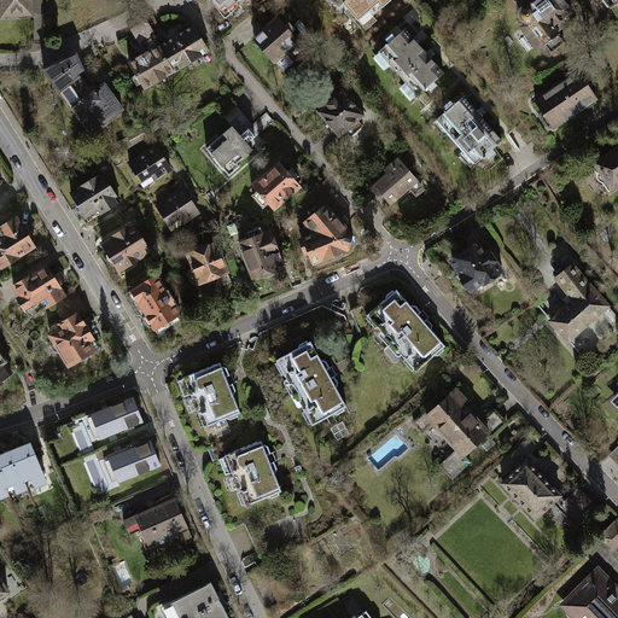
[(0,0),(0,1),(0,13),(1,15),(1,21),(35,18),(34,0),(0,0)]
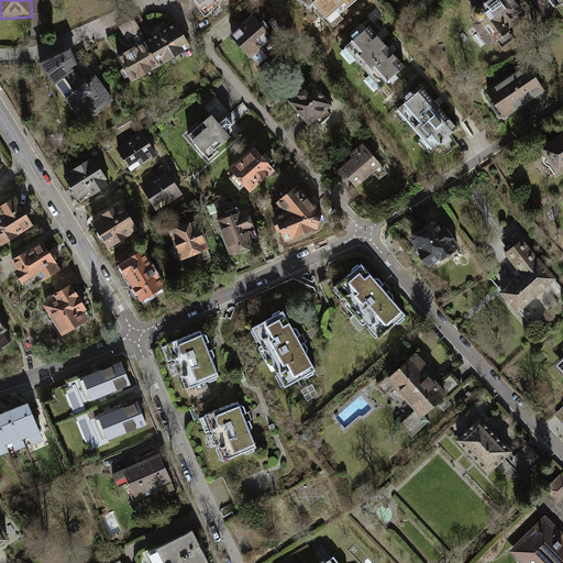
[(45,0),(31,0),(32,17),(46,15),(45,0)]
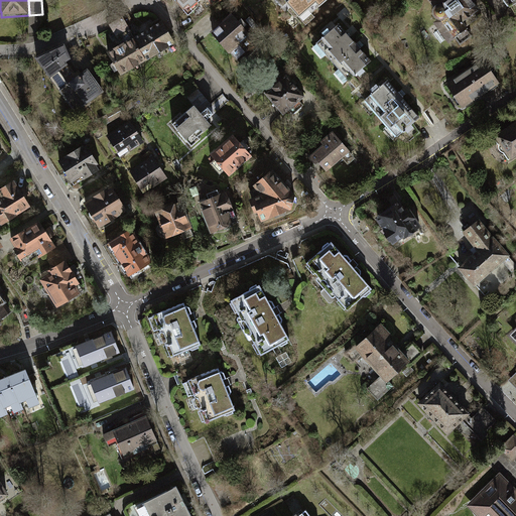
[(175,0),(187,14),(205,0),(175,0)]
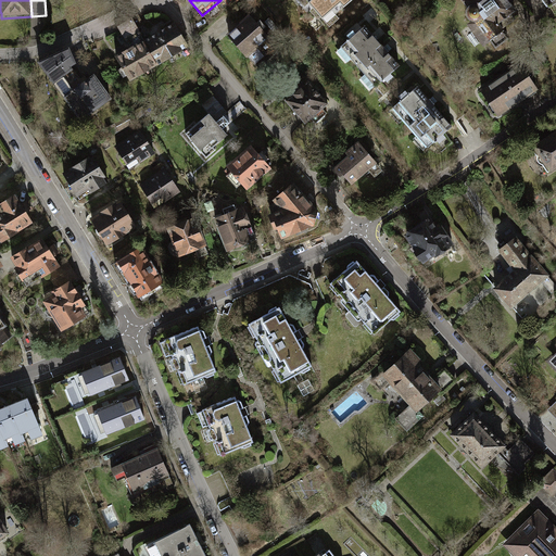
[(299,0),(327,29),(354,3),(351,0),(299,0)]
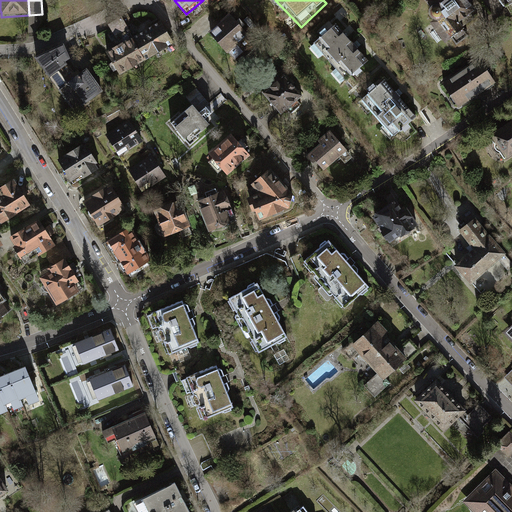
[(477,12),(467,0),(432,0),(425,6),(430,13),(429,14),(429,16),(429,19),(430,20),(431,22),(432,23),(434,24),(436,25),(431,26),(445,46),(461,33),(460,31),(472,23),(468,18),(477,12)]
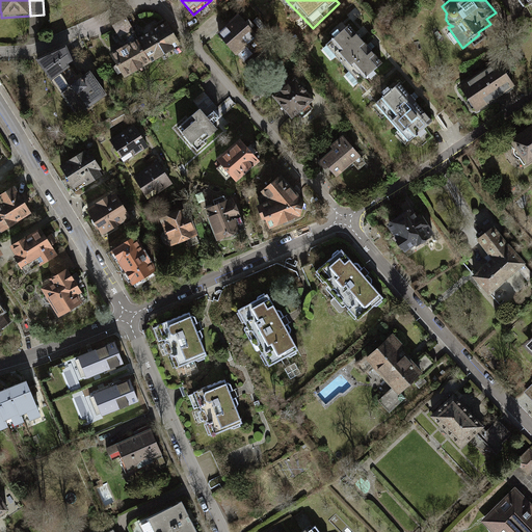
[(114,26),(126,46),(137,40),(138,38),(131,27),(137,24),(132,16),(114,26)]
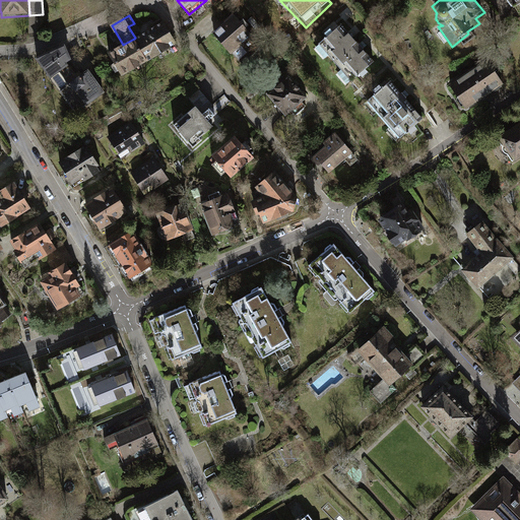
[(234,15),(213,34),(233,56),(239,64),(260,46),(253,38),(234,15)]
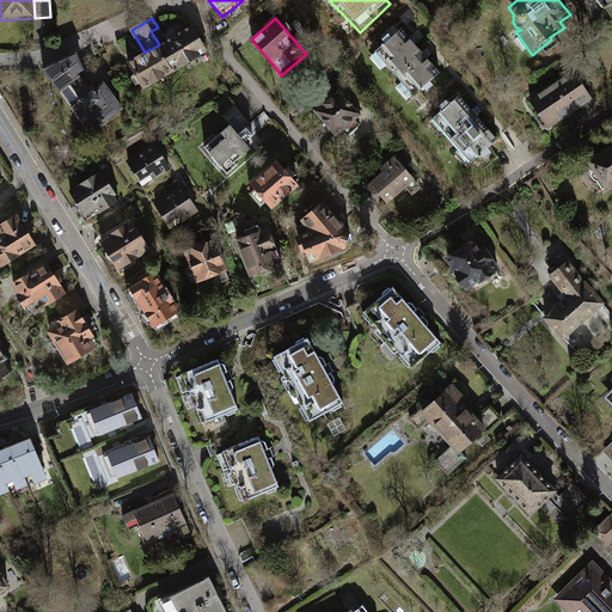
[(158,46),(175,75),(209,55),(193,25),(159,44),(158,46)]
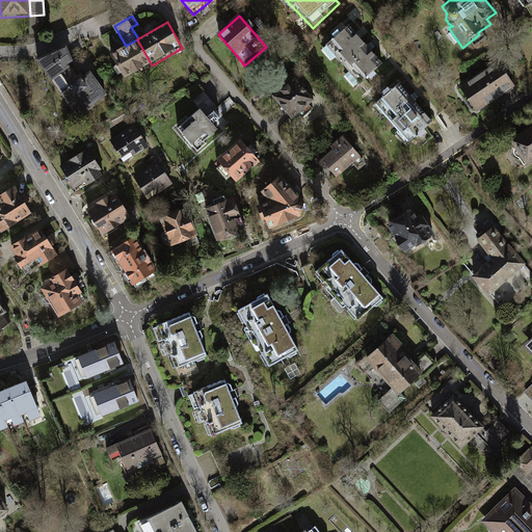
[(333,43),(322,52),(331,63),(337,59),(349,73),(344,78),(354,90),(366,80),(369,78),(372,81),(378,75),(376,73),(384,65),(351,27),(333,43)]
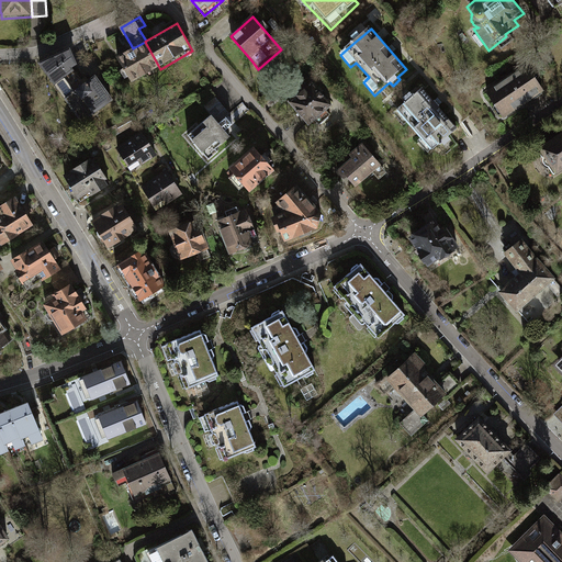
[(145,42),(133,48),(117,57),(133,85),(160,69),(145,42)]
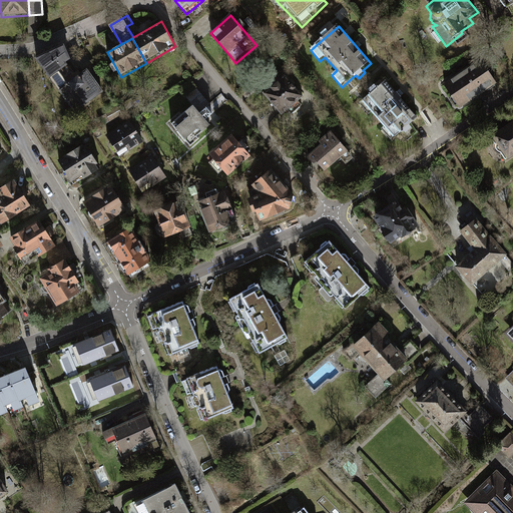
[(66,46),(37,60),(51,79),(59,89),(81,74),(78,69),(73,73),(68,67),(66,64),(72,60),(66,46)]
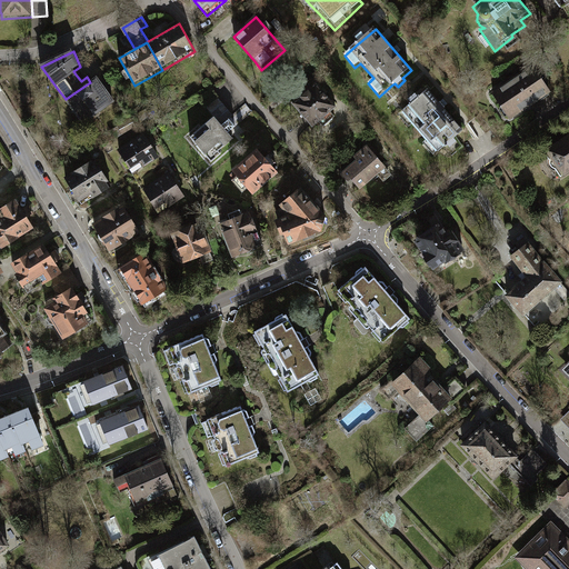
[(532,68),(491,97),(510,123),(551,95),(532,68)]
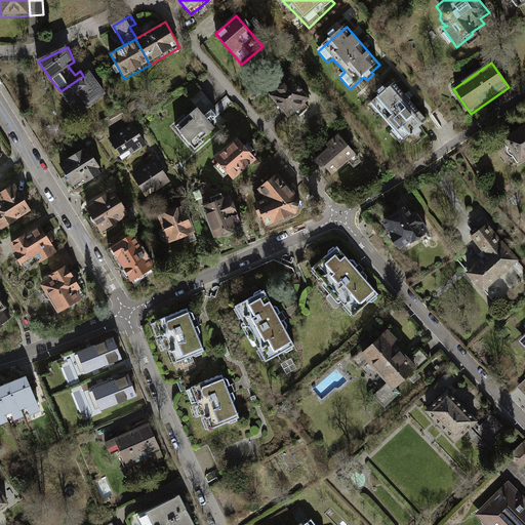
[(83,76),(61,91),(79,116),(108,95),(90,71),(83,76)]
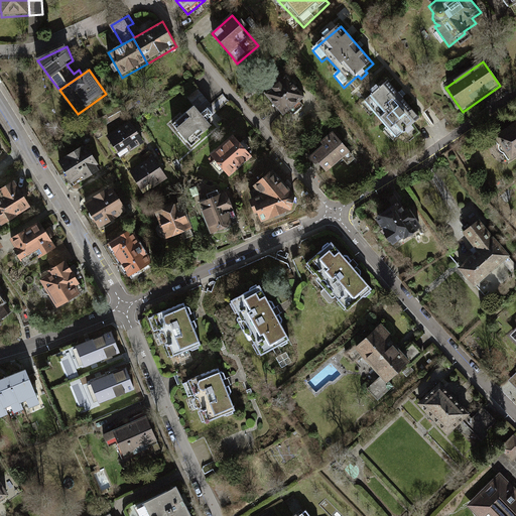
[(287,76),(264,96),(282,118),(306,98),(287,76)]
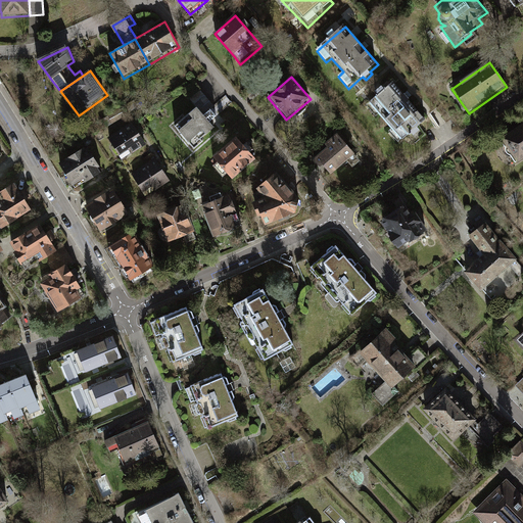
[(371,103),(366,107),(375,119),(379,114),(392,130),(388,134),(397,144),(401,141),(411,133),(415,139),(421,134),(417,130),(426,123),(392,85),(385,91),(382,88),(373,95),(376,98),(371,103)]
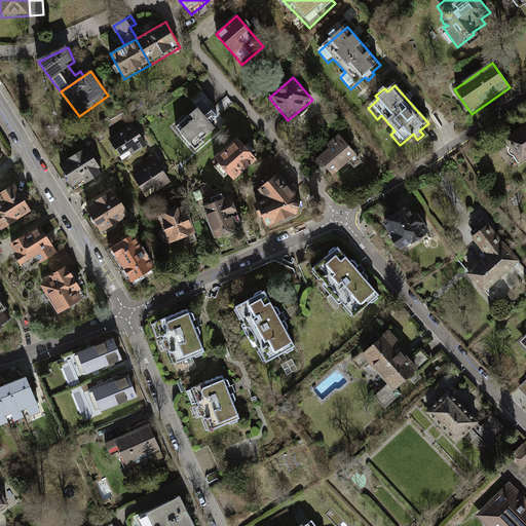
[(207,116),(213,111),(216,108),(200,90),(190,100),(199,109),(207,116)]
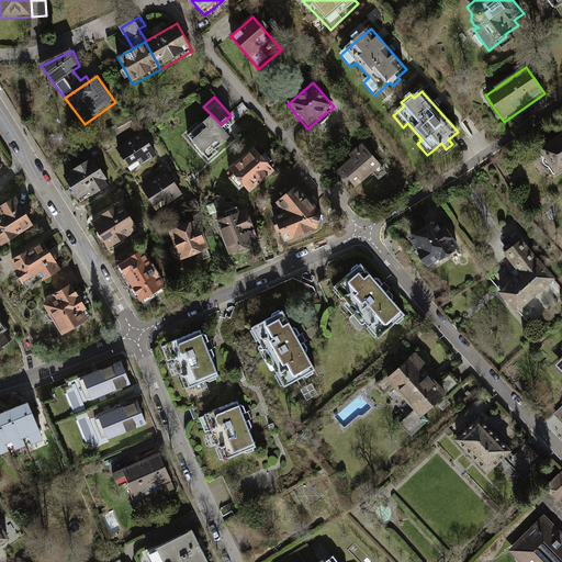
[(144,109),(136,113),(141,120),(152,114),(149,110),(146,111),(144,109)]
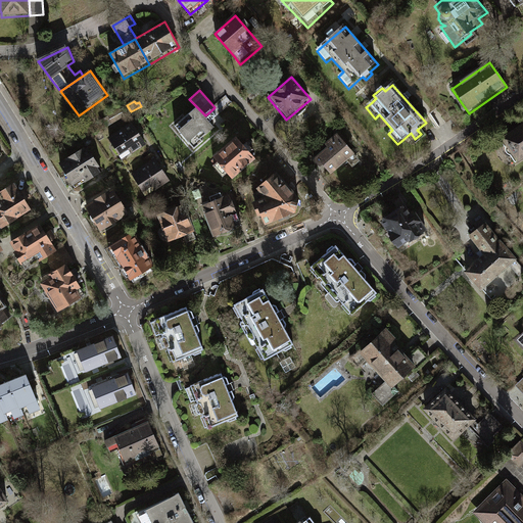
[(120,108),(107,114),(112,123),(124,116),(120,108)]
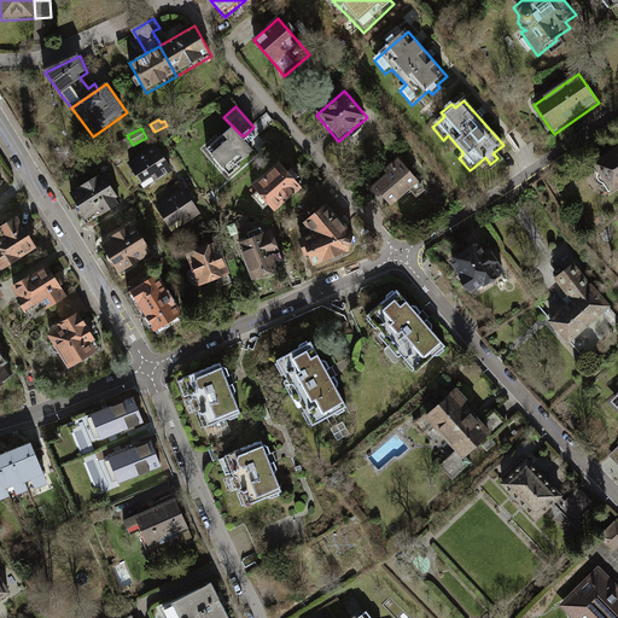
[(225,136),(208,151),(214,157),(225,170),(231,178),(240,168),(238,165),(245,159),(254,151),(249,145),(257,138),(250,130),(243,136),(234,128),(225,136)]
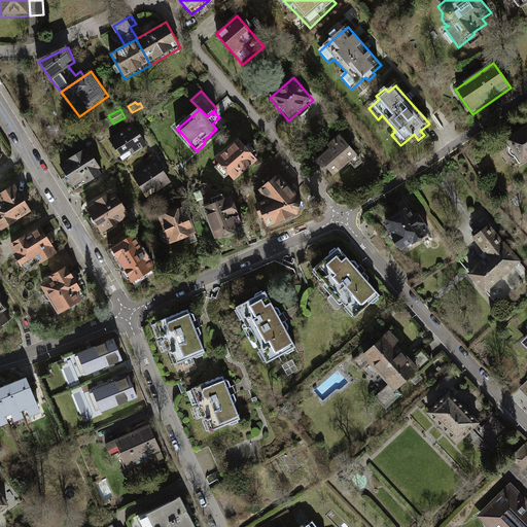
[(133,125),(110,140),(121,157),(131,151),(134,155),(147,146),(133,125)]
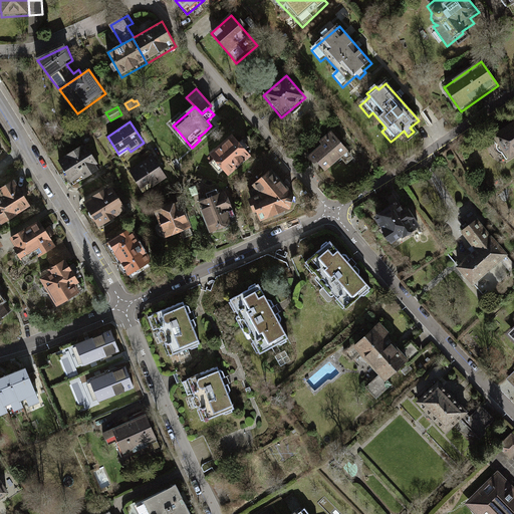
[(513,121),(492,137),(496,144),(496,147),(497,150),(499,152),(501,152),(506,159),(513,154),(513,121)]
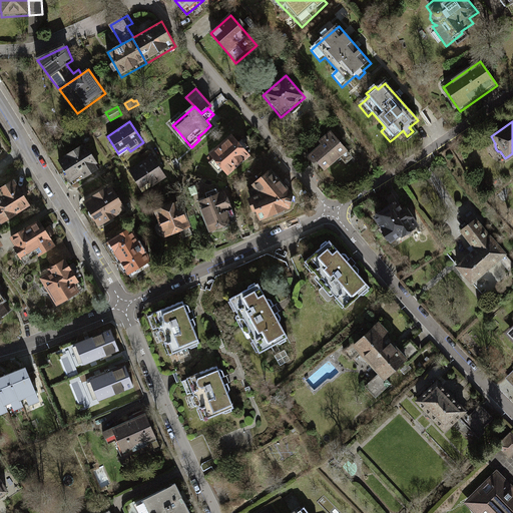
[(323,144),(307,158),(314,167),(318,164),(325,172),(349,152),(332,131),(320,141),(323,144)]
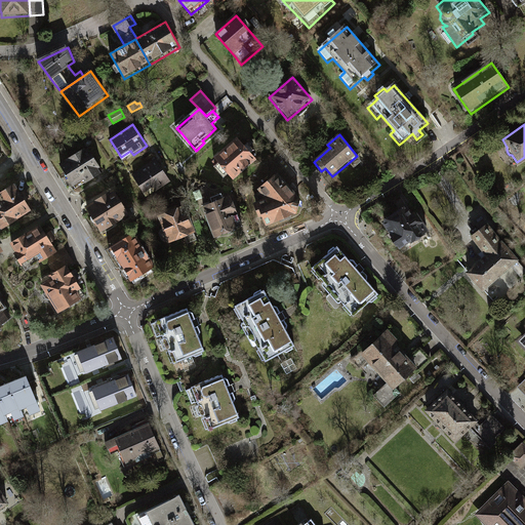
[(239,139),(215,160),(220,165),(215,169),(225,180),(230,175),(235,182),(258,161),(252,155),(256,152),(249,145),(247,148),(239,139)]
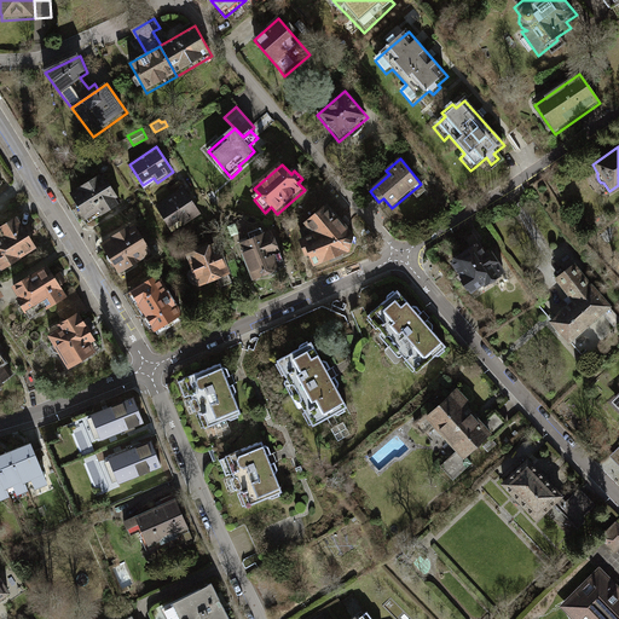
[(185,190),(173,172),(157,183),(154,178),(143,185),(157,207),(185,190)]
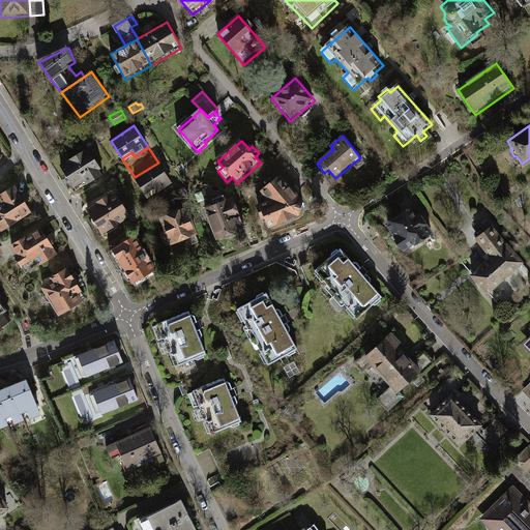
[(69,165),(62,169),(77,193),(87,186),(88,189),(108,178),(91,151),(87,153),(86,151),(68,163),(69,165)]
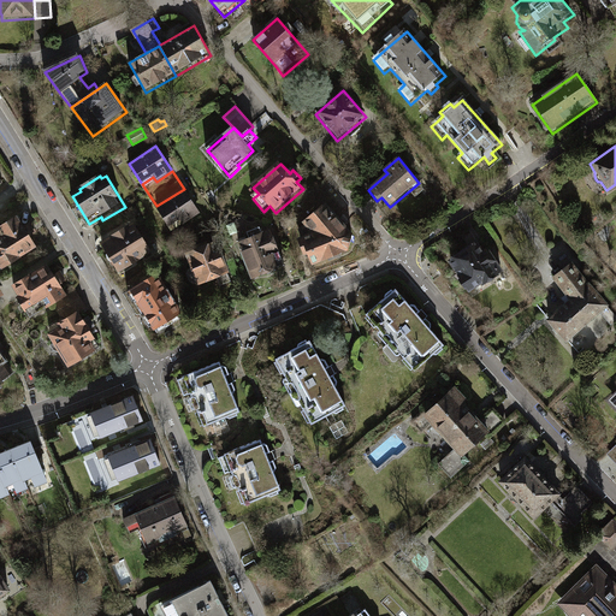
[(184,189),(157,206),(169,224),(178,218),(181,221),(199,211),(184,189)]
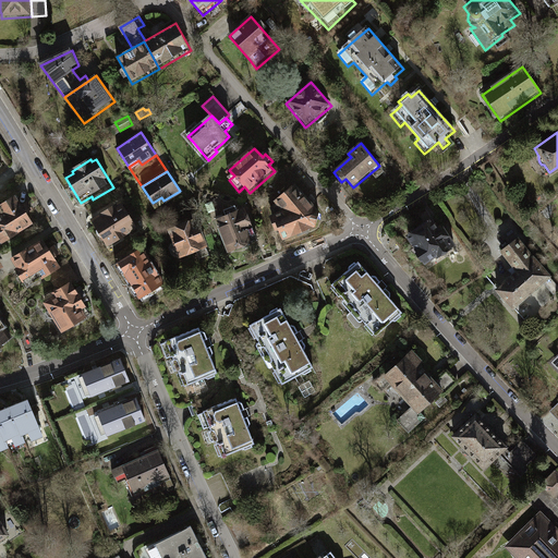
[(298,185),(277,204),(279,205),(274,210),(277,218),(276,222),(276,226),(277,228),(279,229),(279,230),(281,230),(286,241),(299,235),(301,239),(311,234),(310,231),(319,227),(322,213),(298,185)]
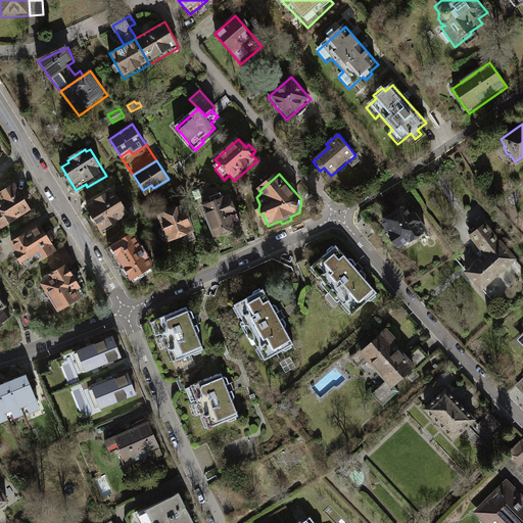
[(0,225),(3,230),(17,222),(16,220),(31,210),(25,200),(27,199),(21,191),(19,192),(14,184),(0,192),(0,225)]
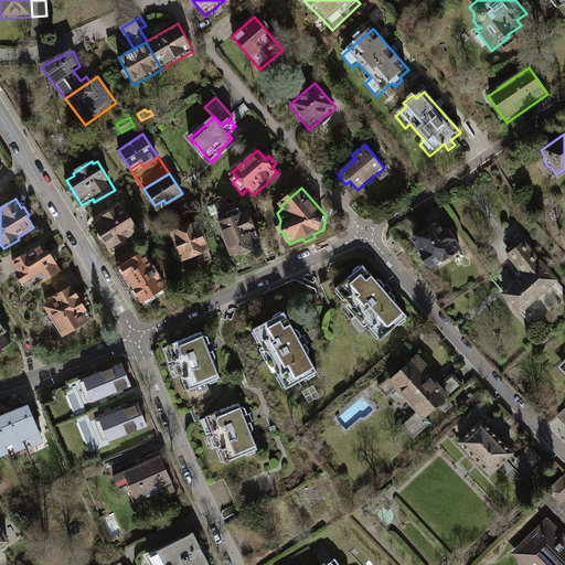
[(121,205),(94,223),(112,251),(139,233),(131,221),(136,219),(131,212),(128,215),(121,205)]
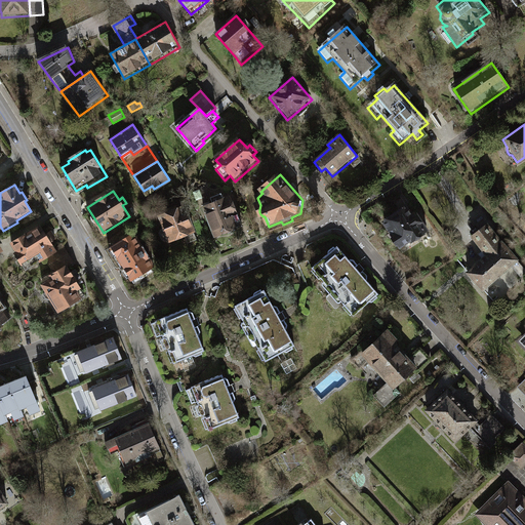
[(214,202),(203,206),(216,241),(237,233),(236,228),(243,226),(231,196),(224,199),(223,195),(212,199),(214,202)]
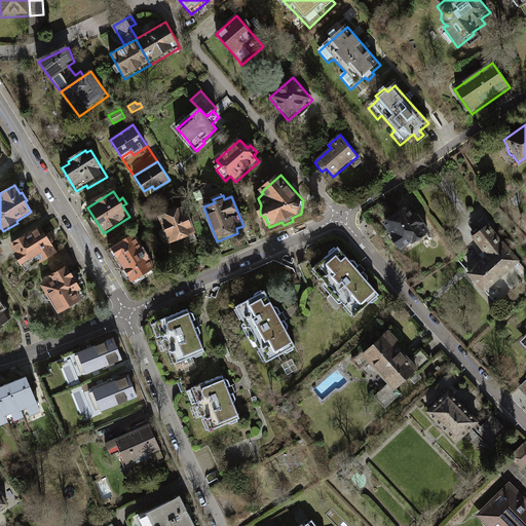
[(185,209),(159,219),(164,230),(161,232),(159,235),(162,241),(165,242),(168,241),(171,246),(185,239),(187,245),(198,240),(196,235),(185,209)]
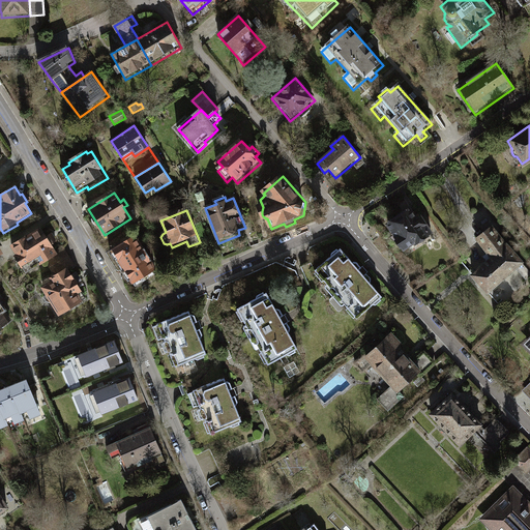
[(410,210),(388,224),(404,247),(414,241),(415,242),(431,233),(420,216),(416,219),(410,210)]
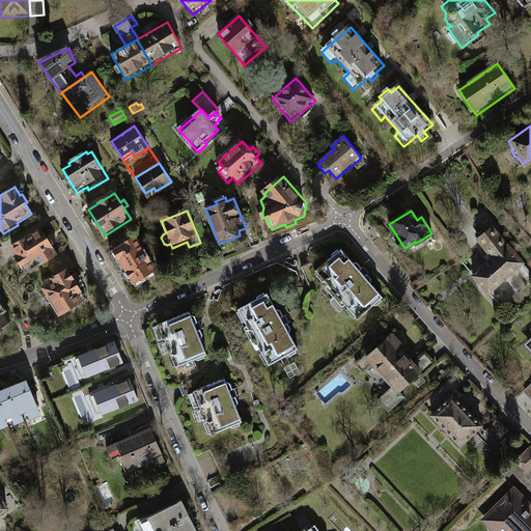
[(523,262),(492,226),(476,239),(493,258),(473,275),(487,291),(523,262)]
